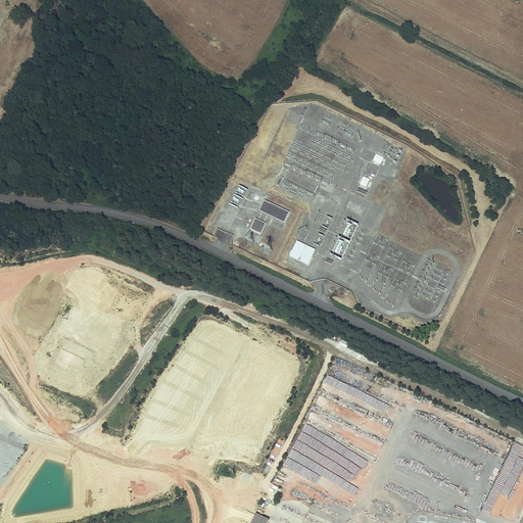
[(376,154),(373,160),(381,164),(384,158),(376,154)]
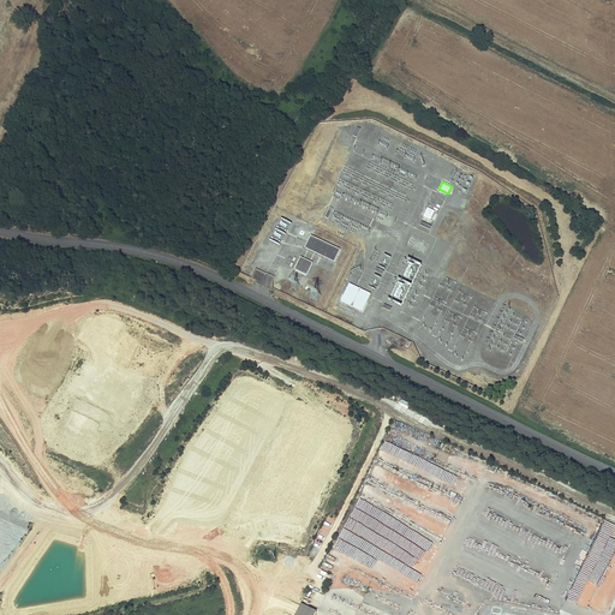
[(428,208),(424,216),(430,220),(435,212),(428,208)]
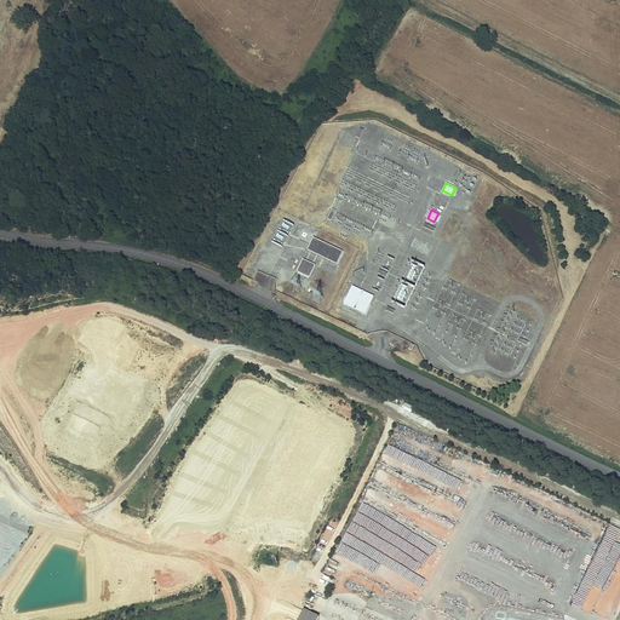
[(291,231),(293,224),(283,220),(281,228),(291,231)]
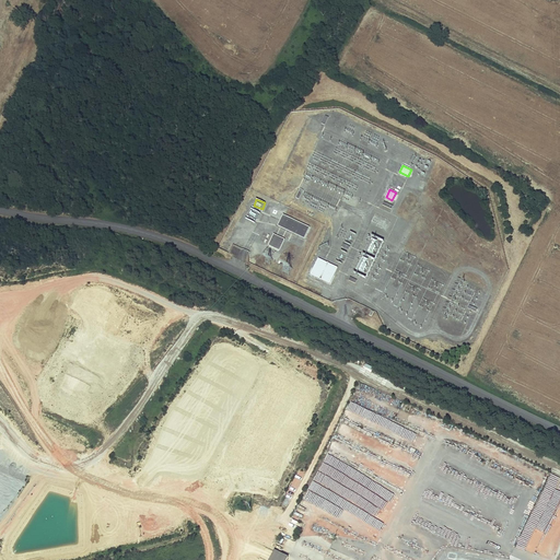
[(310,228),(283,216),(278,225),(305,238),(310,228)]
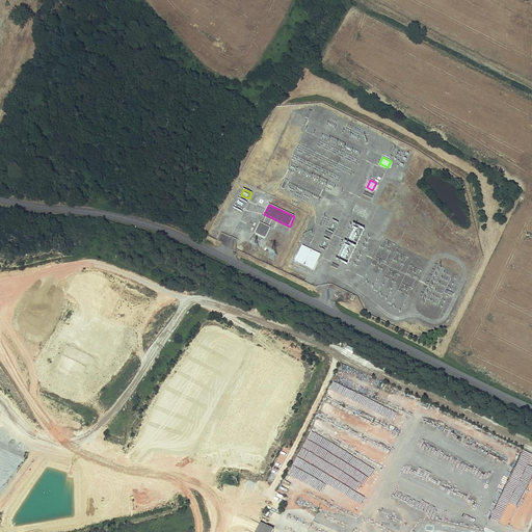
[(270,229),(260,222),(255,233),(266,238),(270,229)]
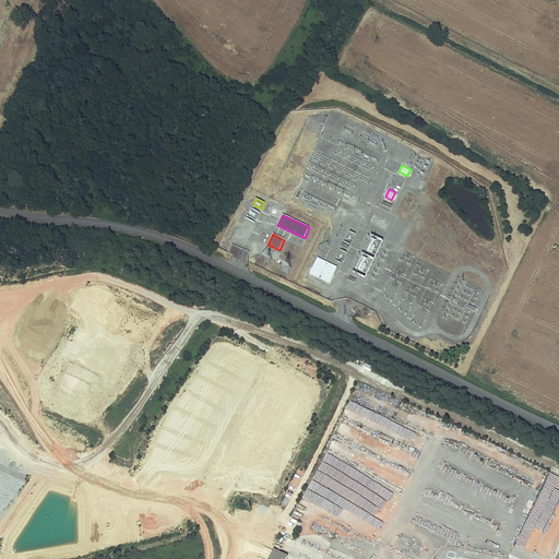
[(372,266),(382,239),(370,235),(359,261),(372,266)]
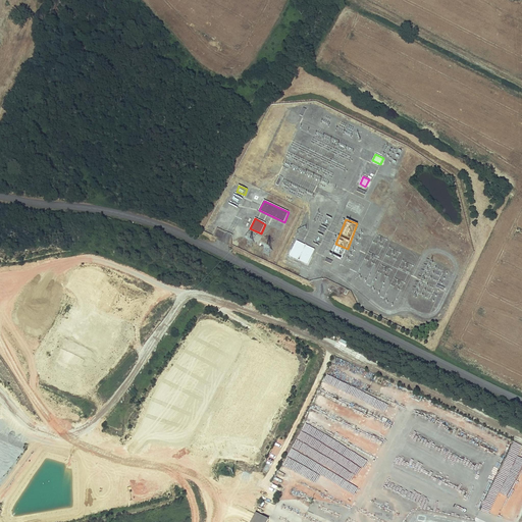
[(314,250),(297,241),(290,256),(307,264),(314,250)]
